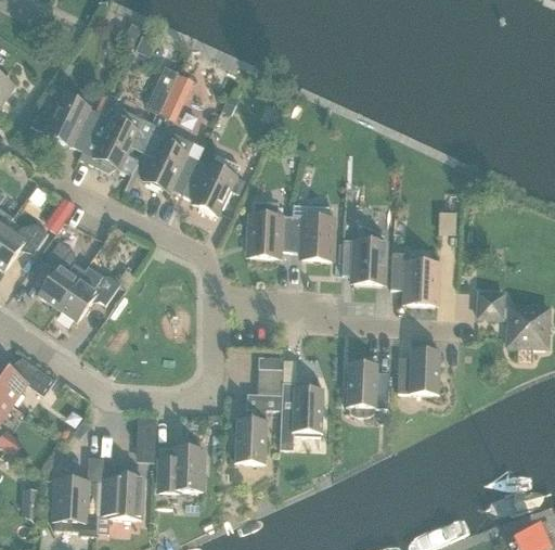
[(176,67),(159,109),(178,115),(194,75),(176,67)]
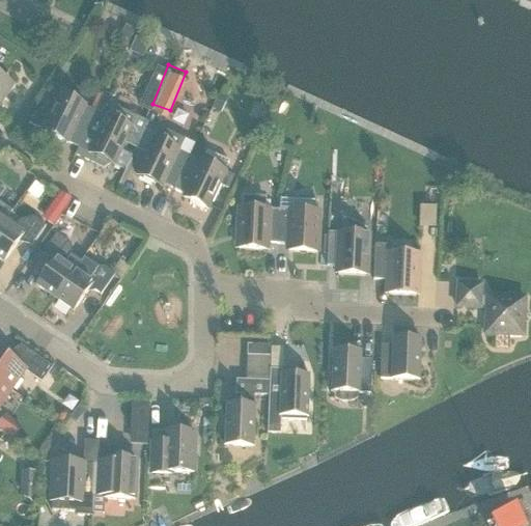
[(0,98),(12,81),(0,72),(0,98)]
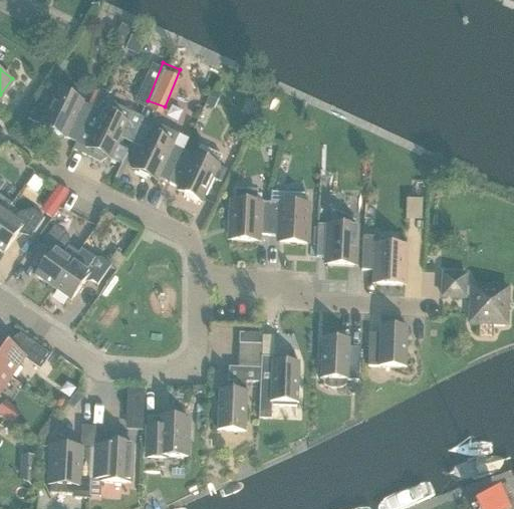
[(75,139),(92,103),(81,98),(81,97),(58,86),(41,123),(64,135),(64,134),(75,139)]
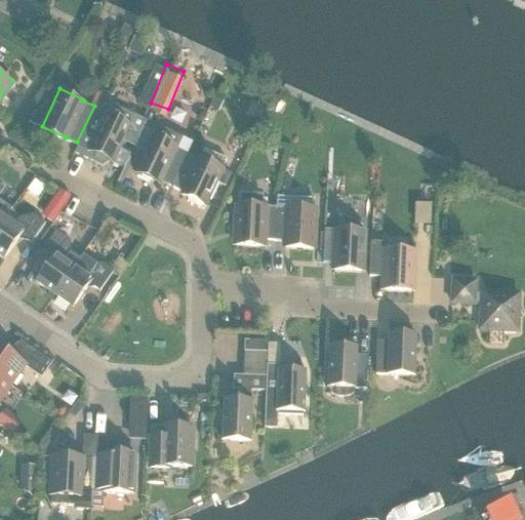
[(134,141),(146,116),(110,98),(105,111),(94,106),(77,142),(74,149),(102,162),(109,157),(113,159),(123,135),(134,141)]
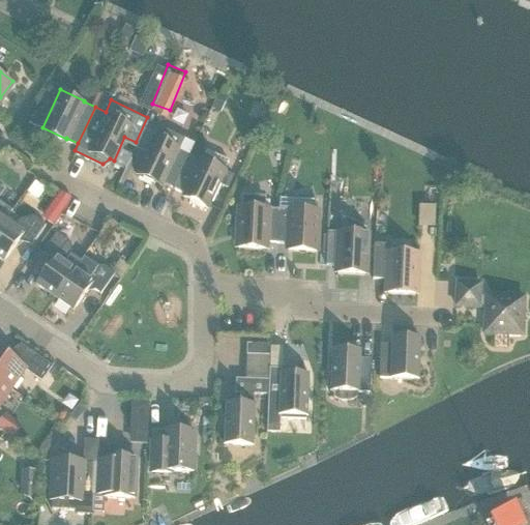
[(173,184),(188,151),(178,146),(184,135),(147,117),(136,142),(147,147),(136,171),(160,182),(162,179),(173,184)]
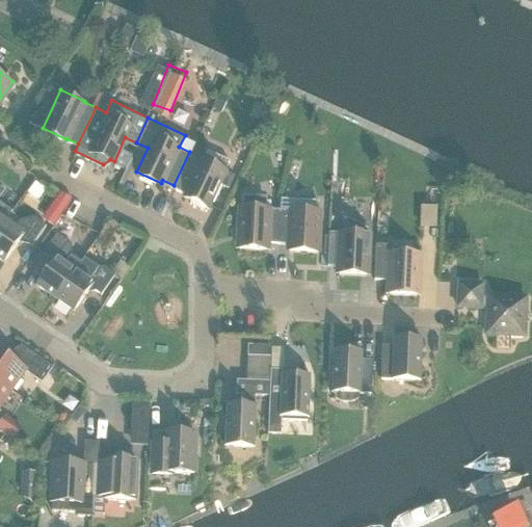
[(189,152),(174,185),(185,191),(183,193),(208,206),(219,181),(229,185),(235,173),(225,167),(230,158),(207,147),(203,155),(202,155),(201,157),(189,152)]
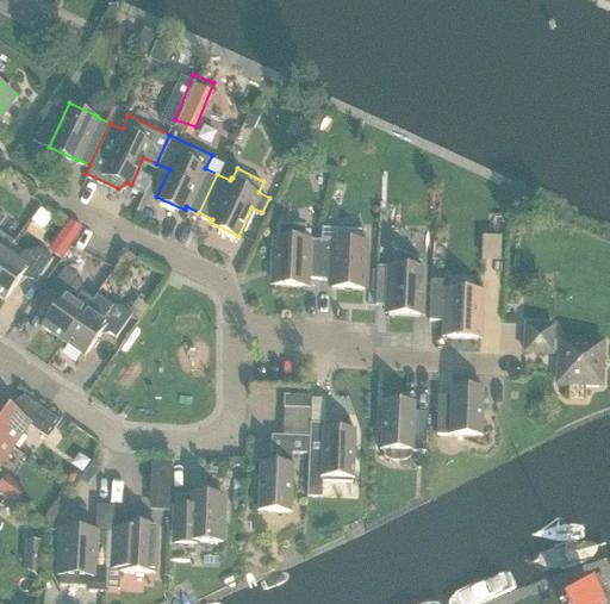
[(0,255),(6,248),(13,237),(0,228),(0,219),(5,213),(0,210),(0,255)]
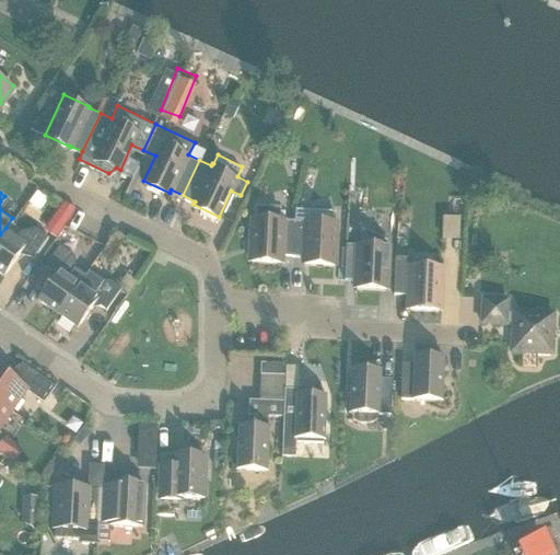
[(292,252),(294,218),(281,217),(280,217),(280,204),(256,203),(256,216),(253,215),(251,258),(279,259),(279,252),(292,252)]
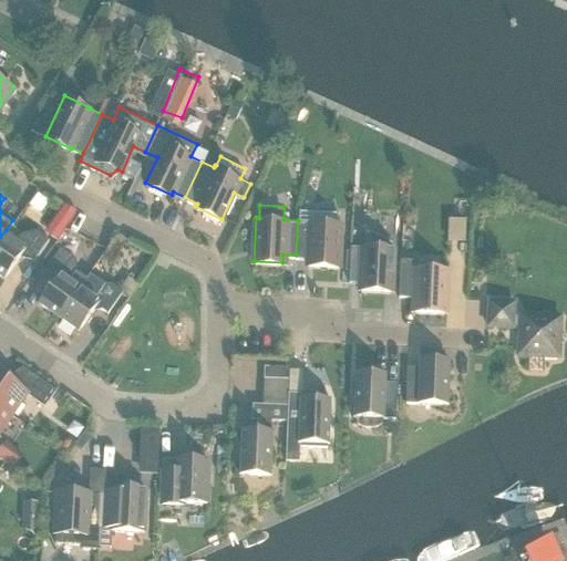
[(298,220),(296,255),(307,256),(307,263),(337,265),(339,221),(337,221),(338,211),(311,210),(311,220),(309,220),(298,220)]
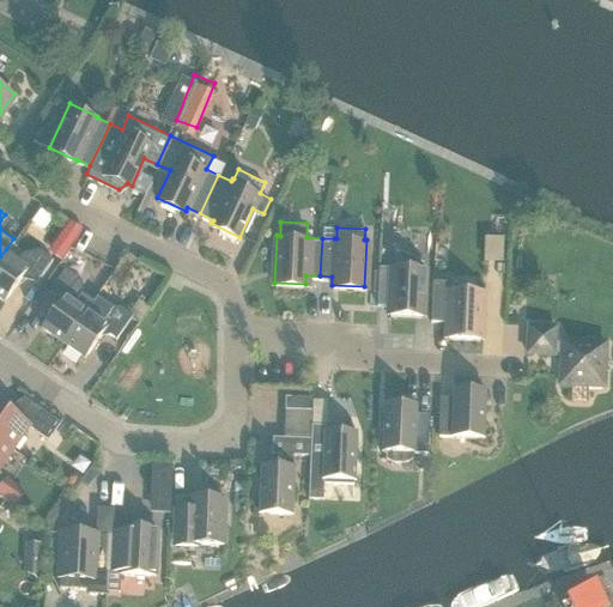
[(6,249),(0,256),(0,296),(4,298),(23,271),(36,279),(52,256),(38,247),(24,247),(17,256),(6,249)]
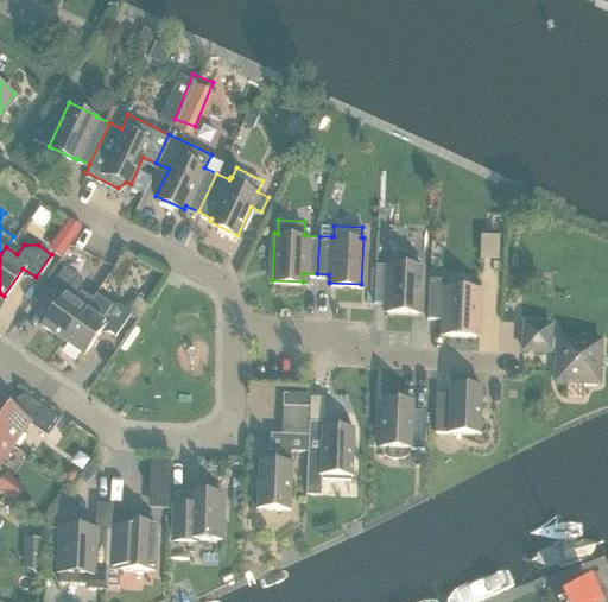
[(417,264),(418,255),(397,246),(392,246),(392,263),(375,261),(373,301),(386,301),(386,309),(418,310),(420,264),(417,264)]
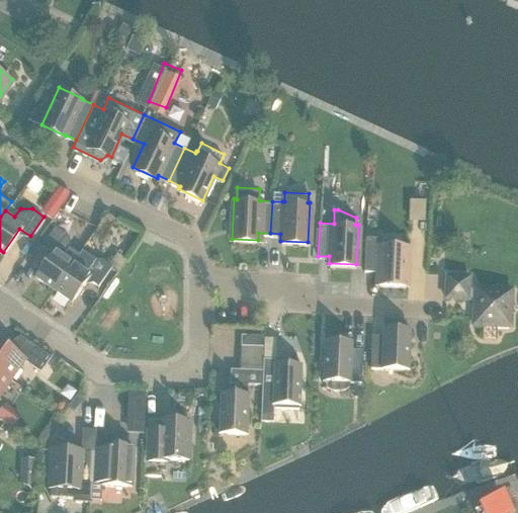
[(53,287),(73,258),(64,252),(69,244),(69,235),(55,224),(40,244),(51,251),(33,274),(53,287)]
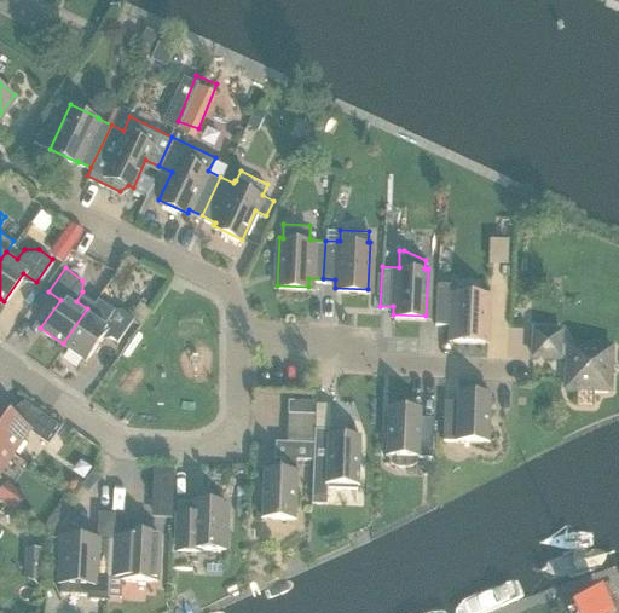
[(484,339),(486,291),(456,290),(456,281),(438,279),(437,279),(434,321),(453,322),(452,337),(484,339)]
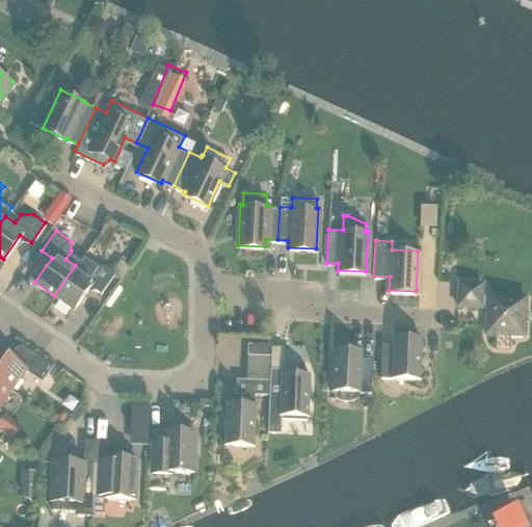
[(75,265),(54,295),(73,309),(89,285),(100,291),(114,271),(103,263),(97,264),(98,263),(84,253),(75,265)]
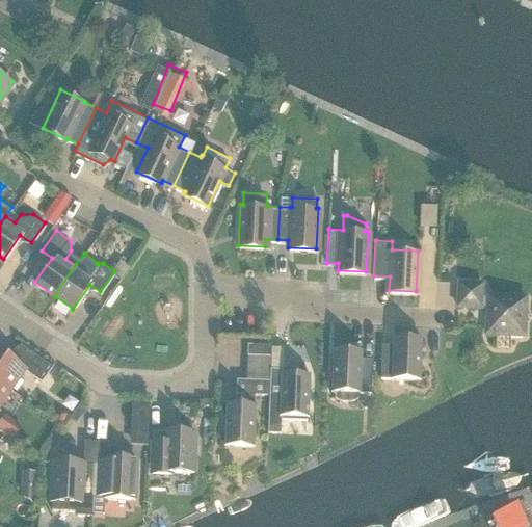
[(487,294),(481,294),(481,281),(458,280),(457,304),(480,305),(480,302),(487,304),(485,331),(523,332),(525,294),(487,293),(487,294)]
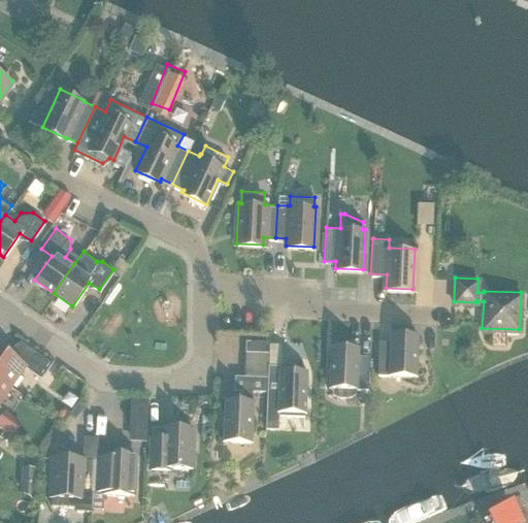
[(416,374),(418,333),(390,332),(390,339),(378,338),(376,372),(416,374)]
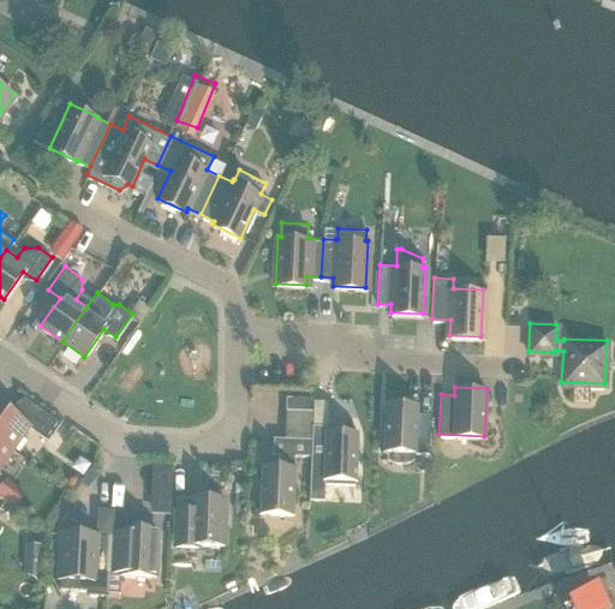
[(311,407),(311,395),(287,394),(287,407),(311,407)]
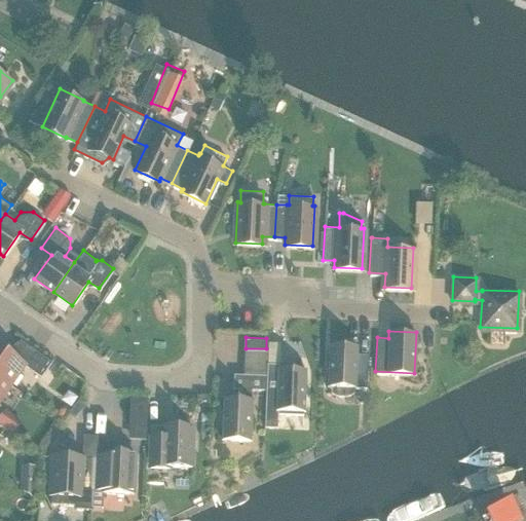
[(0,375),(10,382),(24,363),(40,374),(50,360),(21,338),(10,352),(0,344),(0,375)]
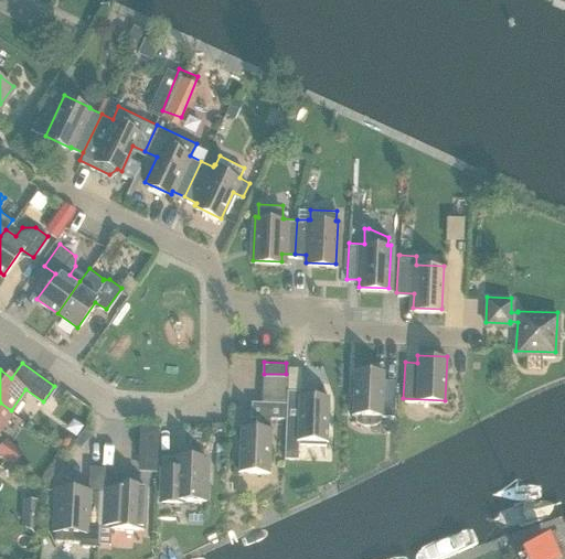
[(394,415),(396,378),(383,378),(384,369),(354,368),(352,412),(356,412),(356,419),(361,421),(365,422),(371,422),(375,421),(380,419),(380,414),(394,415)]
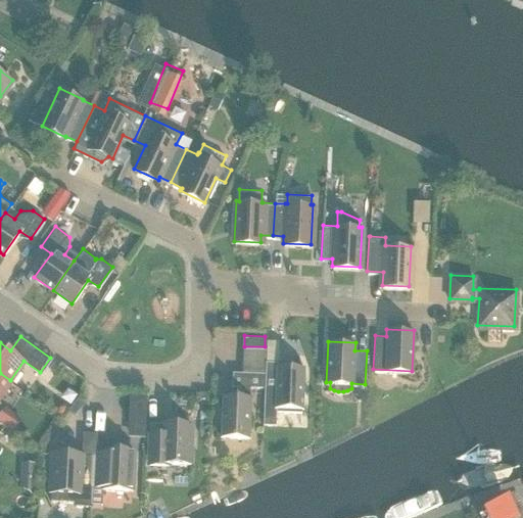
[(266,386),(265,386),(263,423),(276,423),(276,410),(301,411),(301,407),(302,407),(304,367),(278,366),(278,361),(267,360),(267,371),(266,371),(266,386)]
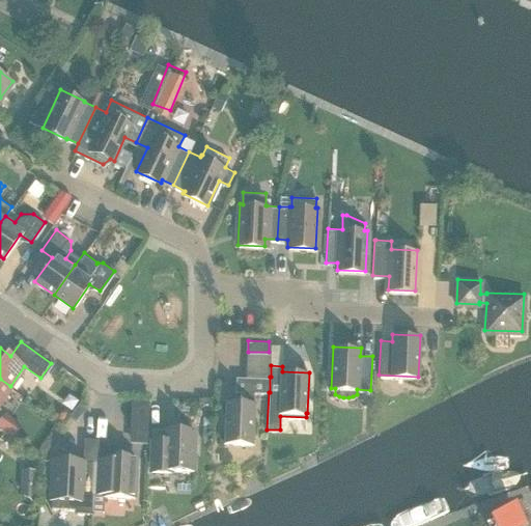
[(270,392),(270,377),(235,376),(235,390),(243,391),(243,402),(226,400),(225,442),(252,443),(254,391),(269,392),(270,392)]
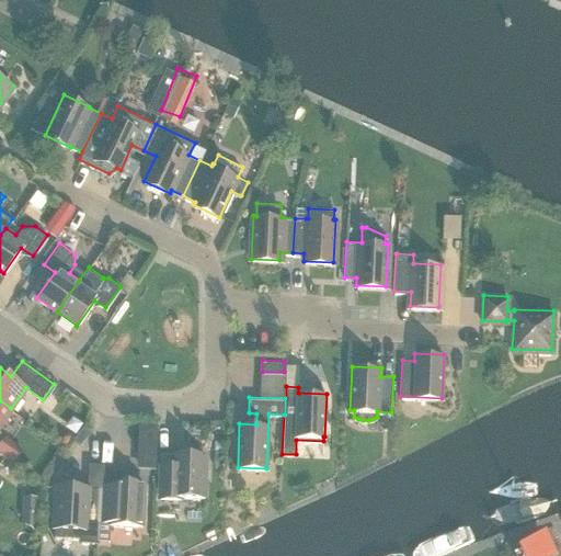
[(0,423),(11,408),(0,400),(0,423)]
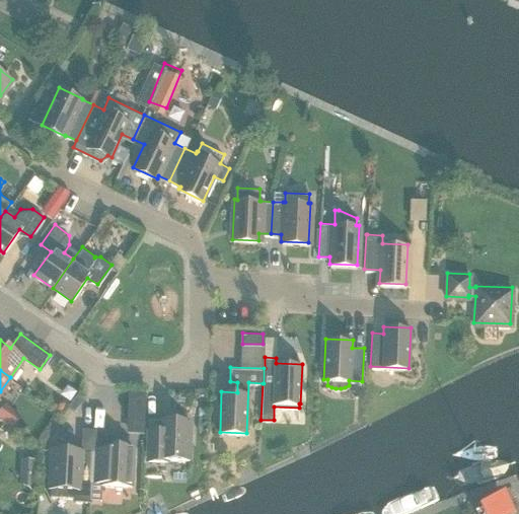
[(0,406),(0,417),(11,426),(20,412),(4,400),(0,406)]
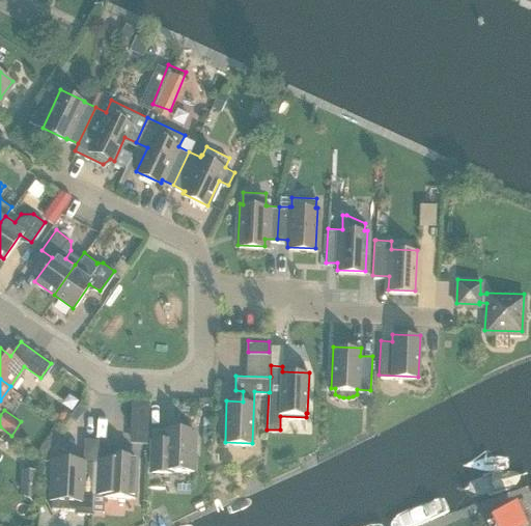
[(145,420),(131,419),(130,442),(144,443),(145,420)]
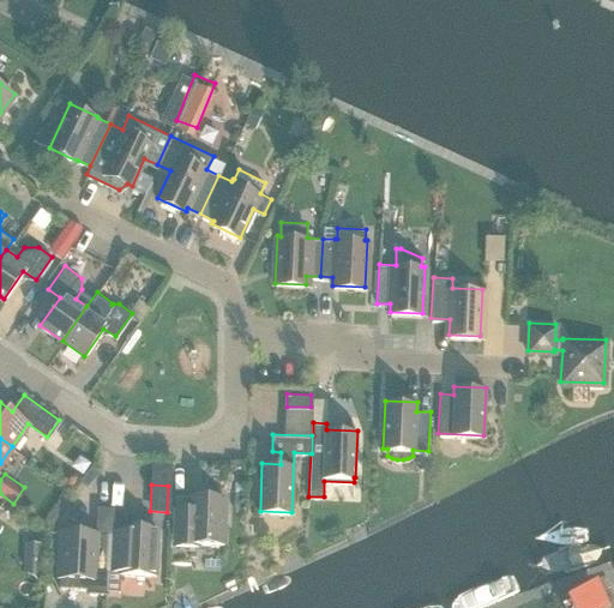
[(223,542),(224,495),(176,493),(175,541),(223,542)]
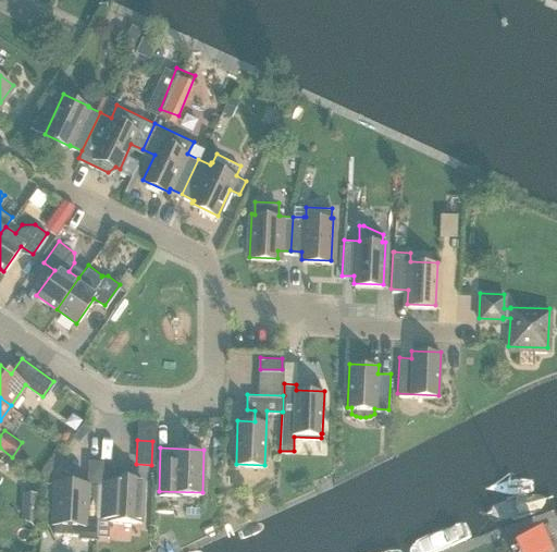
[(100,458),(88,457),(87,481),(57,480),(53,531),(79,532),(79,537),(96,538),(97,517),(99,483),(100,458)]
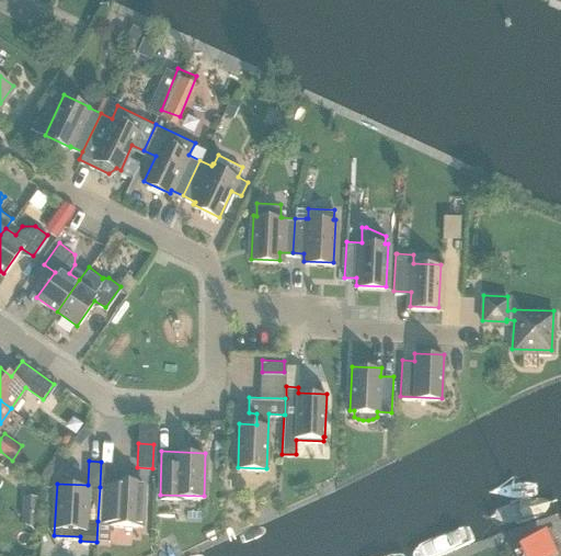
[(113,463),(101,462),(100,487),(98,521),(110,522),(110,523),(141,524),(144,481),(112,479),(113,463)]
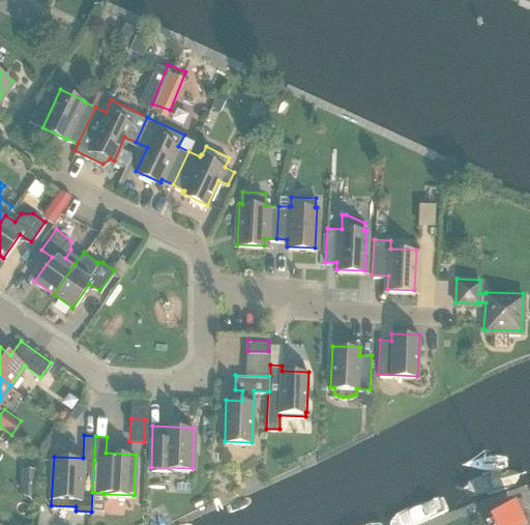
[(519,524),(512,508),(486,520),(487,524),(519,524)]
